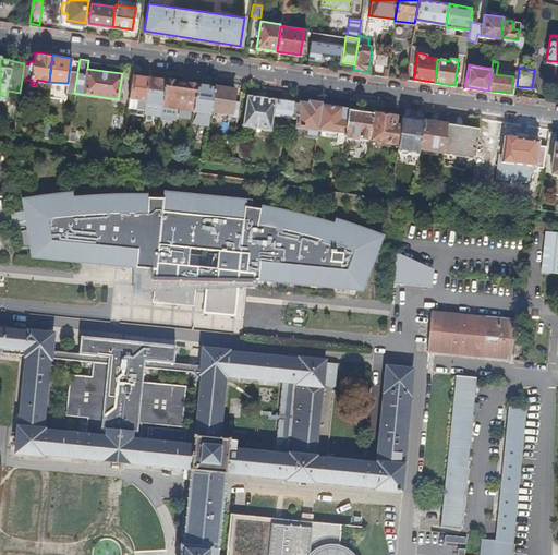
[(149,77),(133,74),(130,98),(145,99),(149,77)]
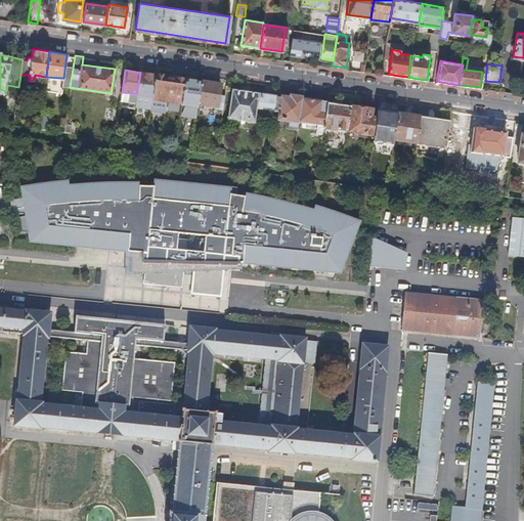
[(155,75),(140,73),(136,93),(140,93),(151,95),(155,75)]
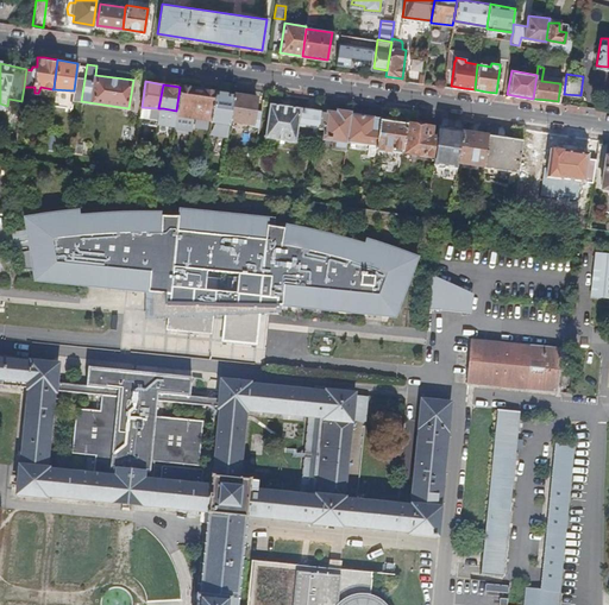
[(198,89),(180,87),(176,111),(176,113),(194,117),(198,89)]
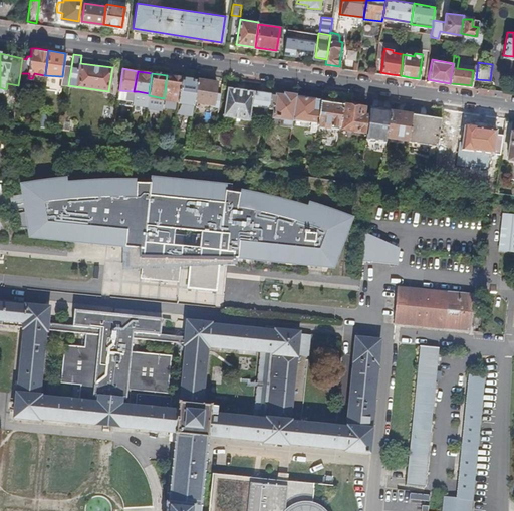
[(182,77),(167,75),(164,98),(179,100),(182,77)]
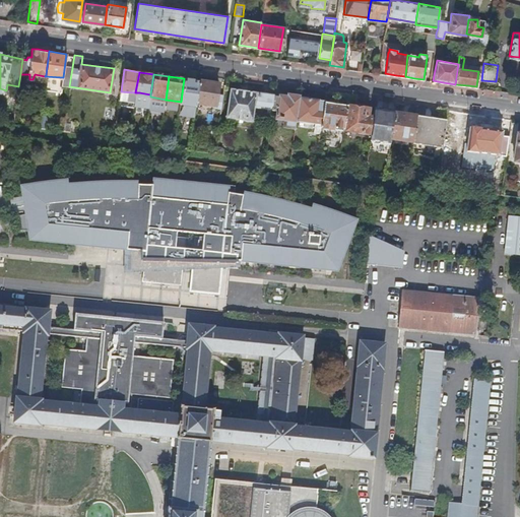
[(199,80),(184,78),(181,102),(180,103),(185,104),(182,113),(194,115),(195,111),(196,104),(196,101),(199,80)]
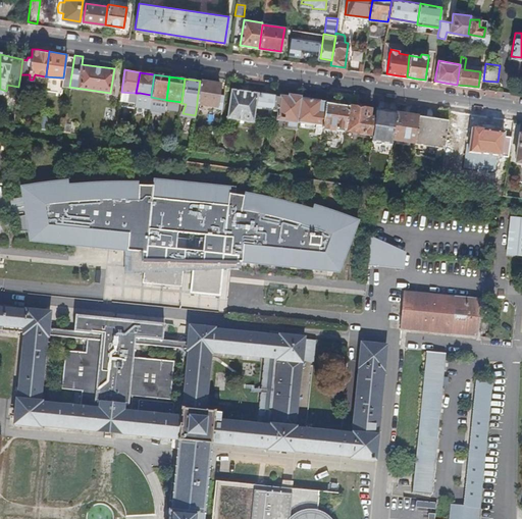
[(218,84),(200,81),(197,101),(199,101),(215,103),(215,106),(221,108),(223,95),(219,94),(219,91),(217,91),(218,84)]
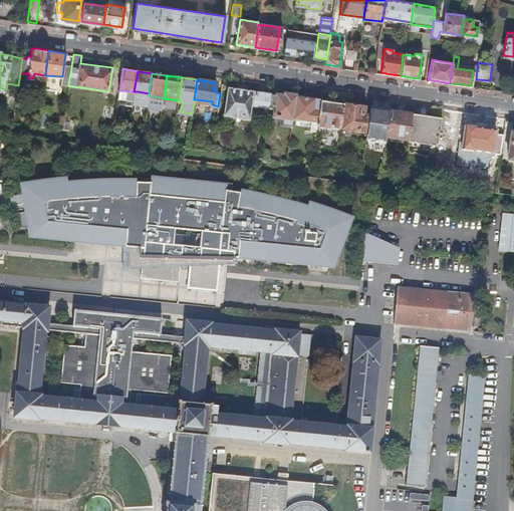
[(271,93),(271,92),(227,86),(224,115),(251,119),(251,116),(249,116),(251,104),(264,106),(263,120),(266,121),(269,106),(271,93)]
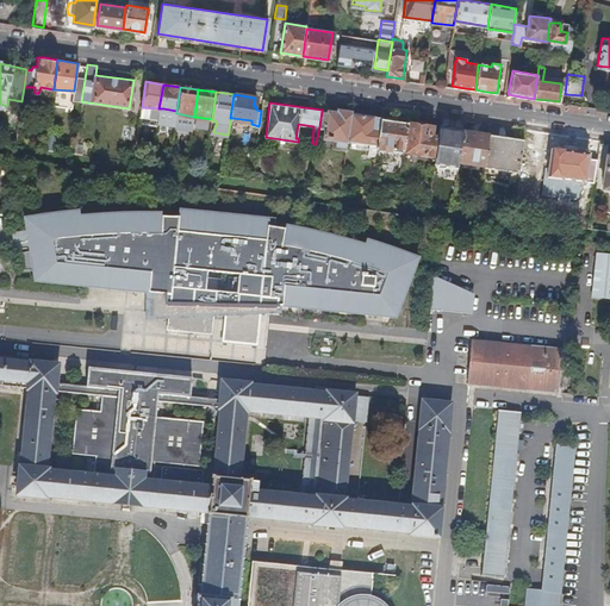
[(159,108),(142,107),(139,118),(157,119),(159,108)]
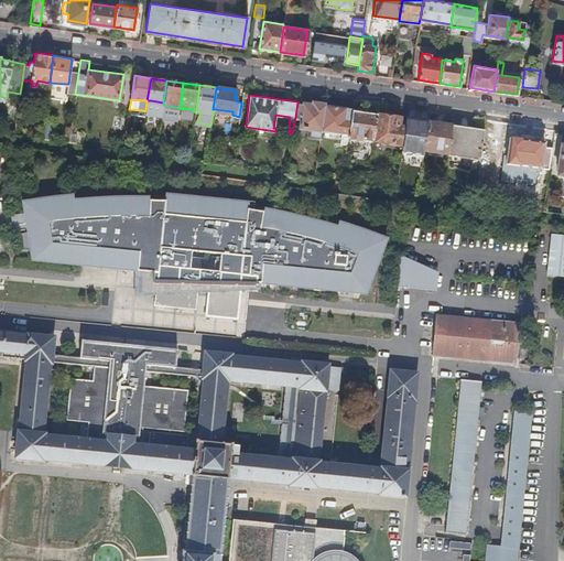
[(151,100),(147,100),(145,110),(162,114),(163,105),(163,103),(151,100)]
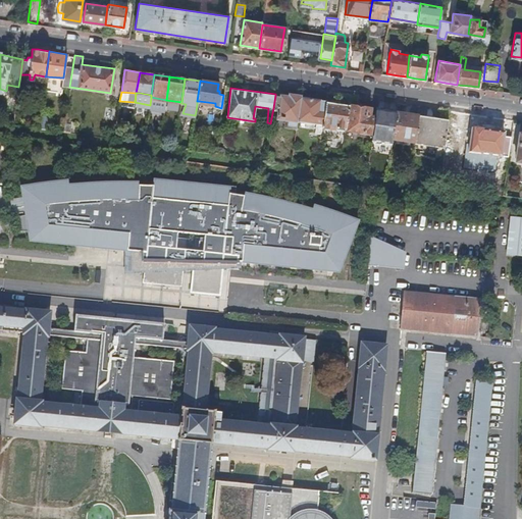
[(290,97),(275,95),(273,108),(279,109),(277,116),(285,117),(285,124),(296,126),(297,119),(301,97),(290,95),(290,97)]
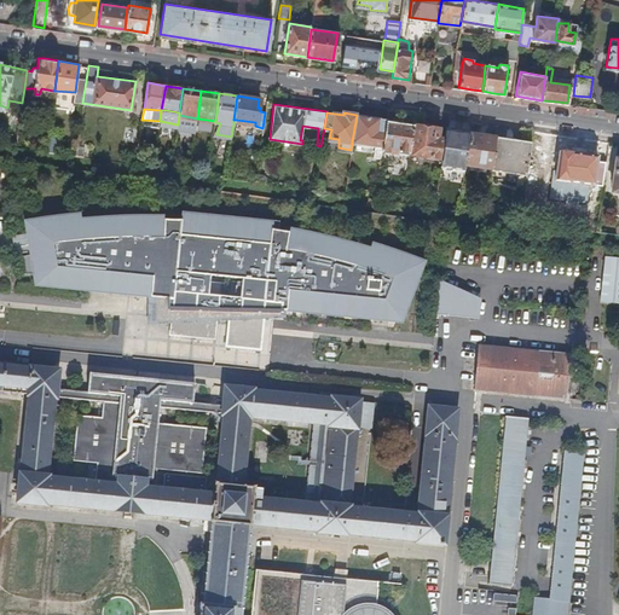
[(380,119),(357,115),(352,141),(379,145),(377,155),(381,156),(382,150),(386,120),(380,120),(380,119)]
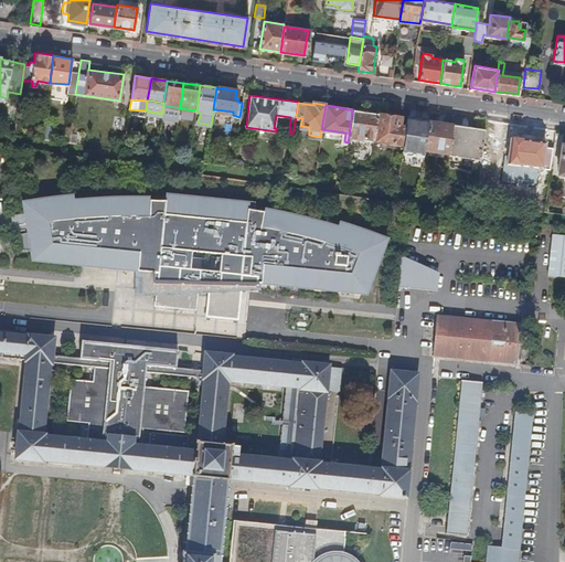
[(377,114),(352,109),(349,137),(362,139),(363,136),(373,138),(377,114)]
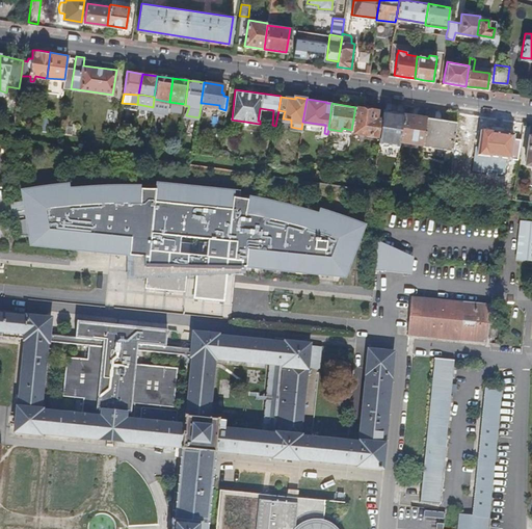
[(376,110),(355,107),(351,130),(361,131),(361,134),(380,136),(381,120),(375,117),(376,110)]
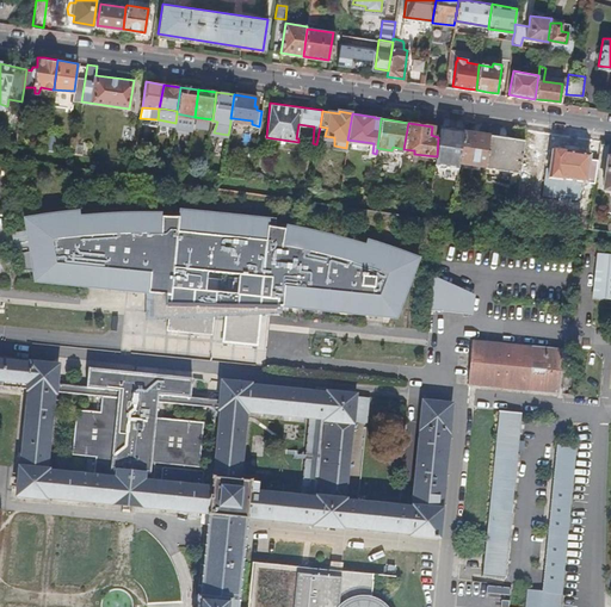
[(440,128),(438,137),(437,156),(434,163),(458,167),(458,161),(463,132),(440,128)]
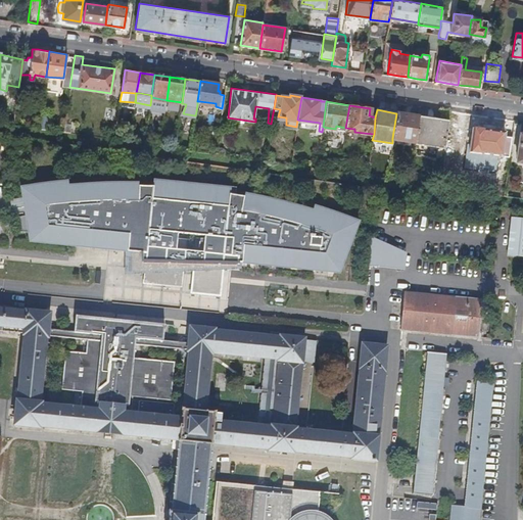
[(396,111),(396,113),(392,138),(415,141),(419,115),(396,111)]
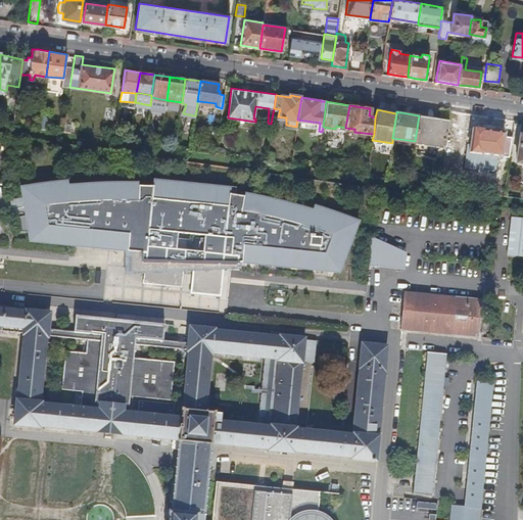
[(48,114),(41,114),(39,127),(46,128),(48,114)]
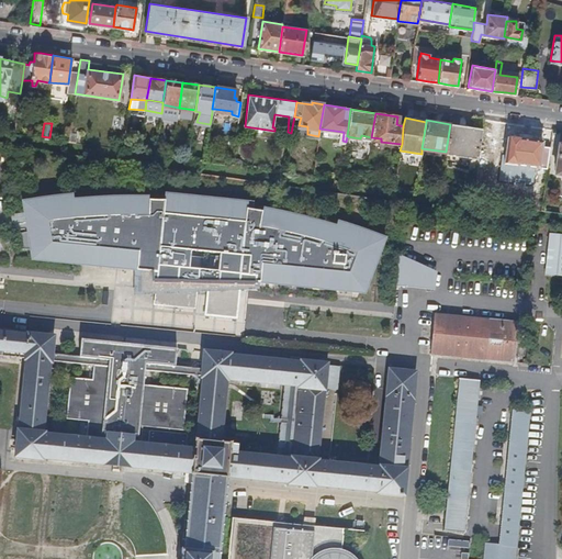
[(481,129),(450,124),(446,152),(445,158),(453,159),(454,163),(476,166),(481,129)]
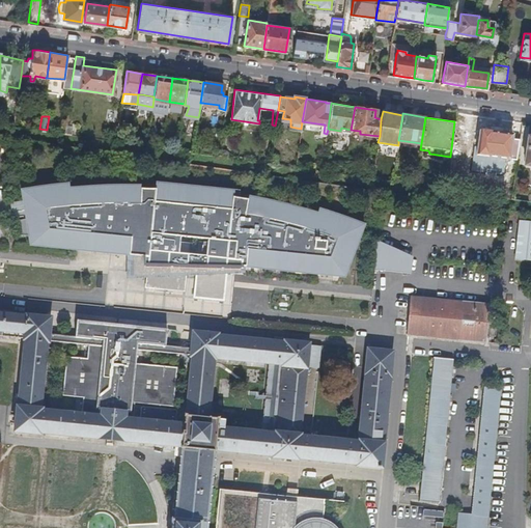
[(488,144),(491,131),(479,130),(477,143),(488,144)]
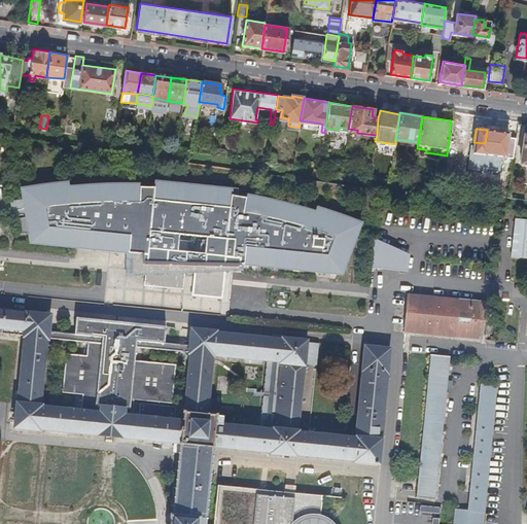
[(506,133),(487,130),(485,143),(473,142),(472,152),(493,155),(494,151),(504,153),(506,133)]
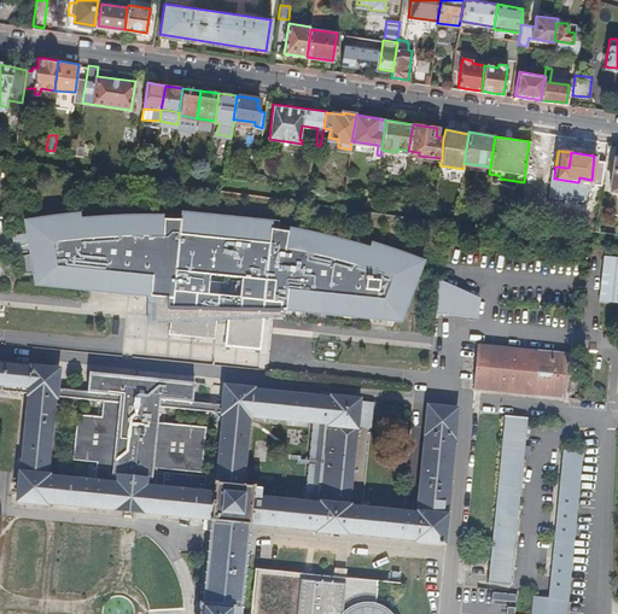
[(80,218),(68,220),(46,223),(45,217),(25,221),(30,253),(33,264),(36,264),(39,274),(39,275),(40,284),(118,292),(156,296),(156,308),(155,320),(170,320),(169,333),(215,338),(217,308),(280,311),(280,310),(284,310),(379,317),(396,320),(403,300),(408,300),(423,259),(404,253),(402,258),(371,247),(368,250),(362,247),(338,241),(339,239),(310,232),(309,235),(278,229),(279,220),(248,217),(181,210),(181,218),(164,218),(143,218),(143,215),(112,216),(112,220),(80,221),(80,218)]
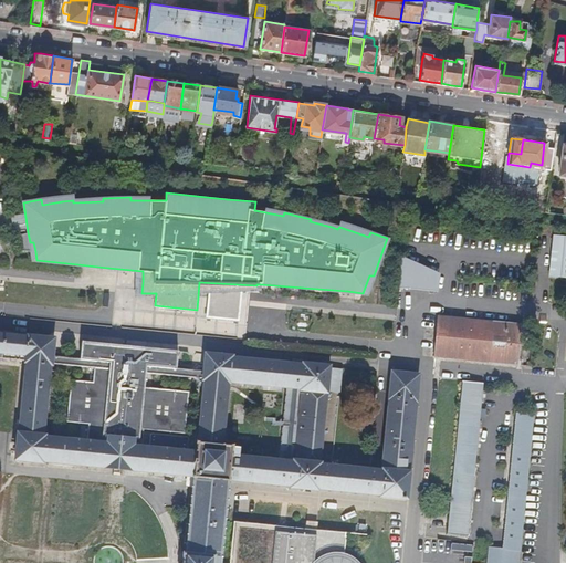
[(30,242),(28,232),(20,233),(22,250),(35,251),(33,242),(30,242)]
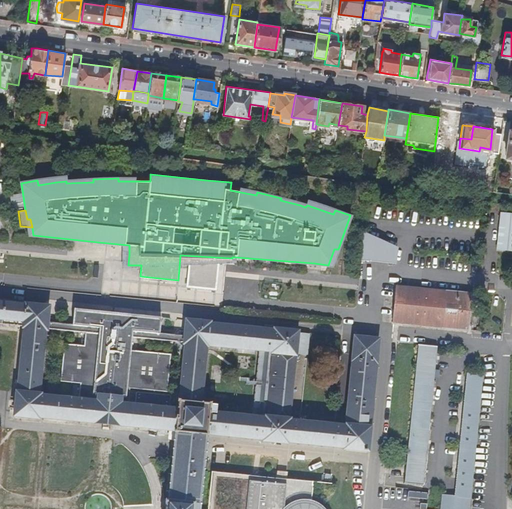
[(511,248),(511,212),(501,211),(498,248),(511,248)]
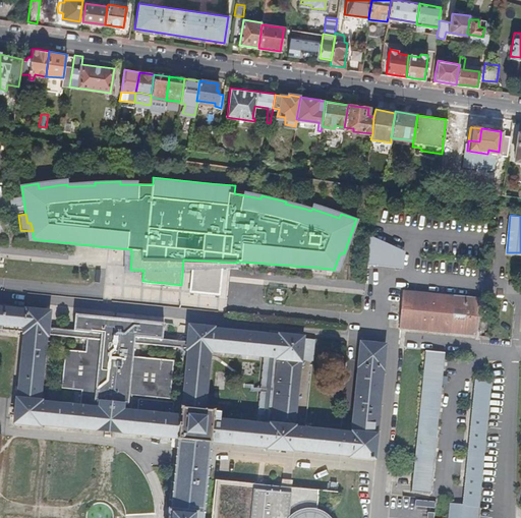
[(368,263),(378,264),(379,248),(384,249),(383,253),(394,254),(394,265),(402,266),(403,251),(370,237),(368,263)]
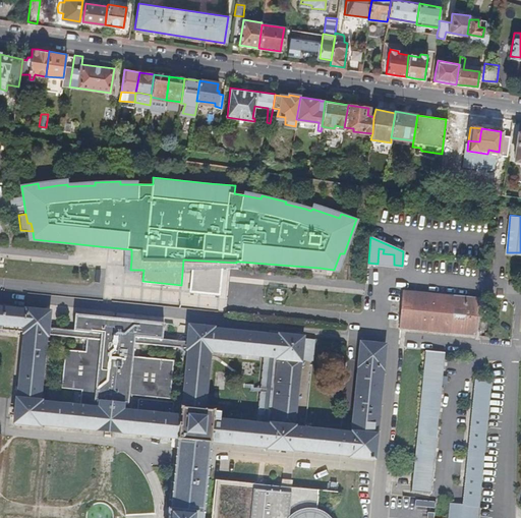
[(379,248),(378,264),(394,265),(394,254),(383,253),(384,249),(379,248)]
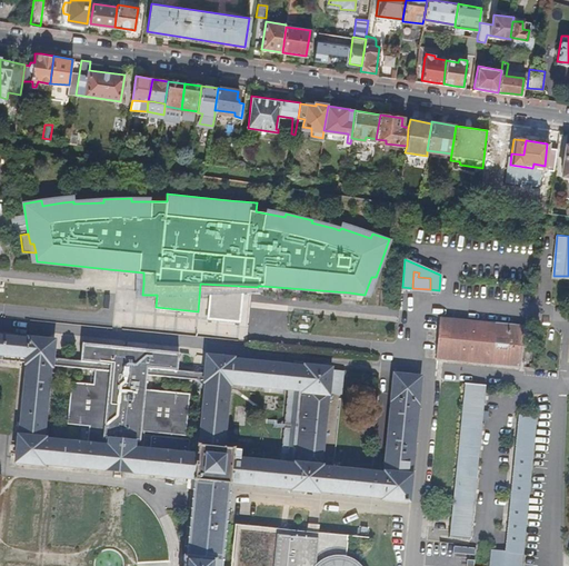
[(521,357),(525,324),(497,320),(497,321),(440,315),(437,355),(520,365),(521,357)]
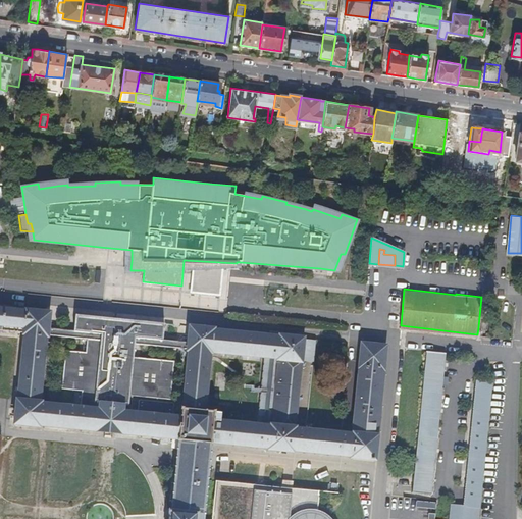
[(328,518),(326,517),(323,514),(318,512),(314,511),(315,507),(317,507),(319,488),(292,485),(282,484),(215,478),(211,518),(202,518),(207,473),(210,448),(210,439),(268,446),(268,447),(280,449),(292,450),(293,448),(350,454),(351,455),(375,457),(377,433),(376,432),(383,368),(384,367),(386,344),(362,341),(359,364),(361,365),(354,429),(353,432),(341,431),(305,427),(307,411),(296,410),(301,359),(303,359),(304,335),(280,333),(279,334),(215,327),(214,327),(190,324),(191,319),(120,312),(50,305),(49,311),(25,308),(25,310),(0,307),(0,327),(23,330),(24,333),(18,398),(16,399),(14,422),(38,424),(39,422),(149,433),(176,436),(178,439),(178,445),(173,490),(171,508),(169,509),(168,516),(166,515),(165,518),(328,518)]
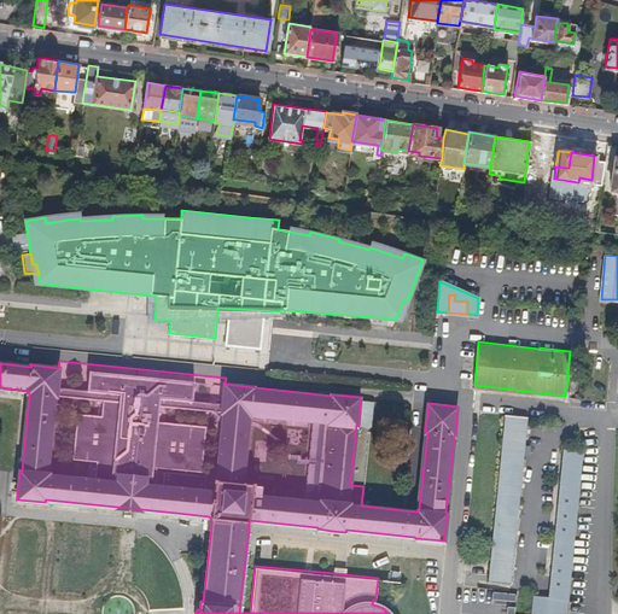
[(511,582),(528,414),(508,411),(490,579),(511,582)]
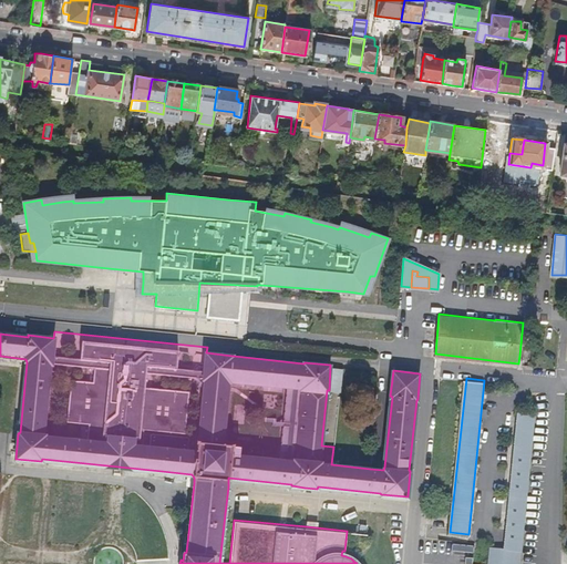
[(491,543),(488,563),(503,563),(518,563),(535,411),(517,410),(504,545),(491,543)]
